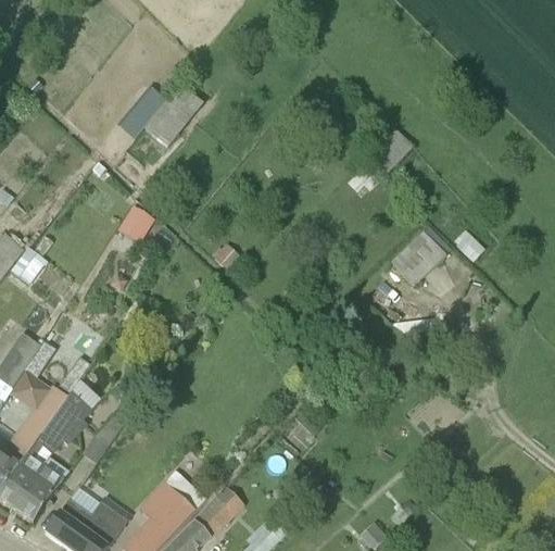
[(135,137),(169,99),(153,84),(118,122),(135,137)]
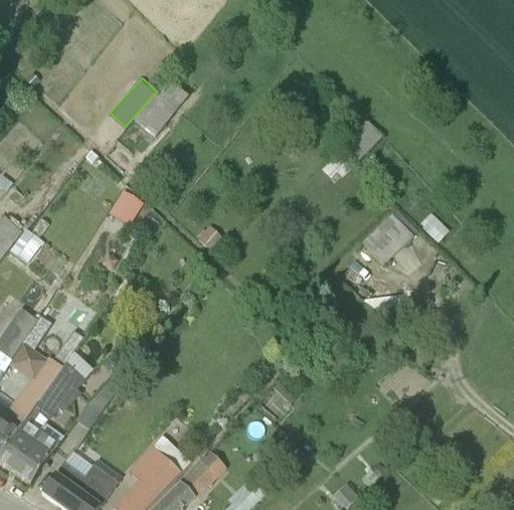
[(139,118),(158,134),(188,98),(169,81),(139,118)]
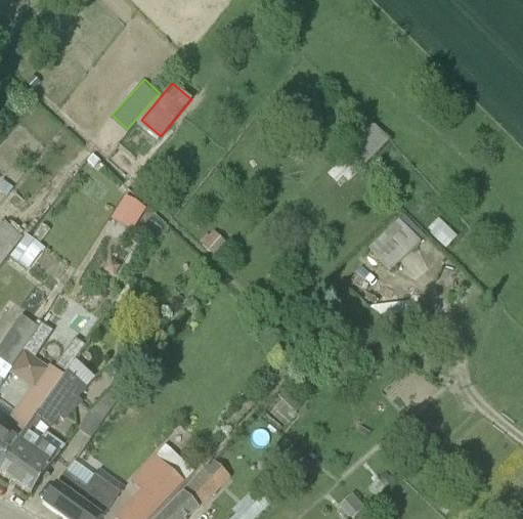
[(349,143),(365,162),(391,138),(376,121),(349,143)]
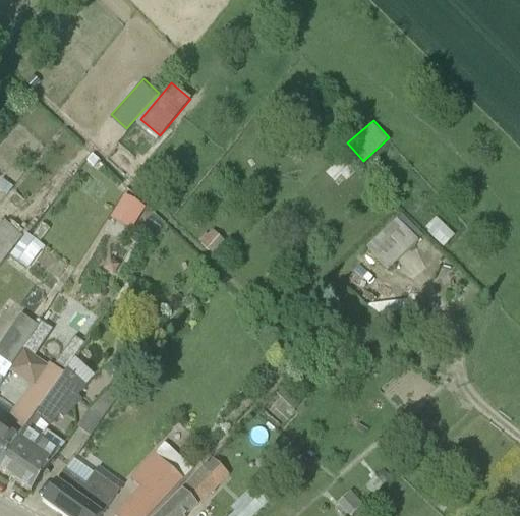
[(114,208),(129,218),(138,203),(123,192),(114,208)]
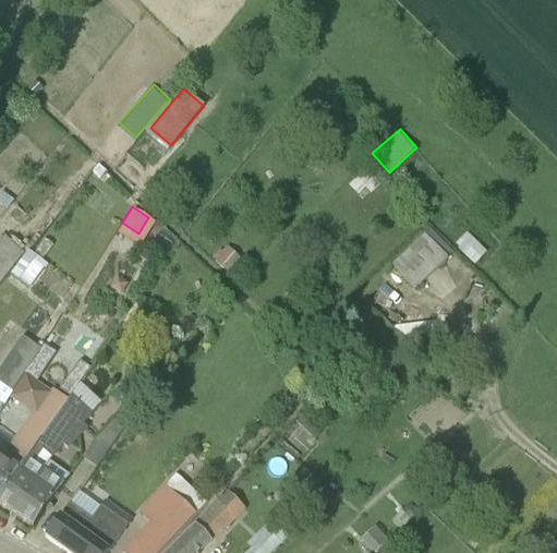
[(392,262),(415,286),(448,255),(453,250),(431,225),(392,262)]
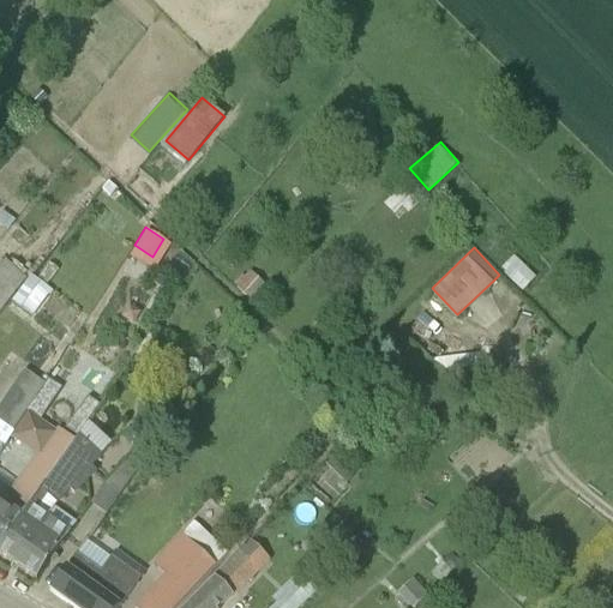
[(527,286),(538,271),(514,254),(504,268),(527,286)]
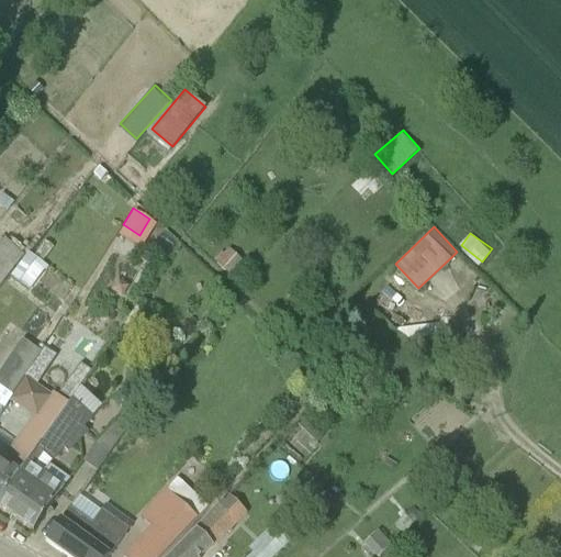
[(0,282),(24,252),(6,234),(0,241),(0,282)]
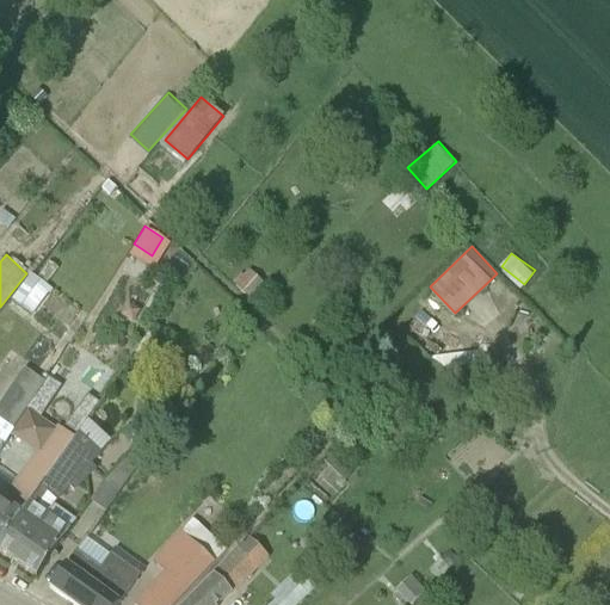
[(252,297),(266,282),(250,265),(244,271),(241,269),(233,278),(252,297)]
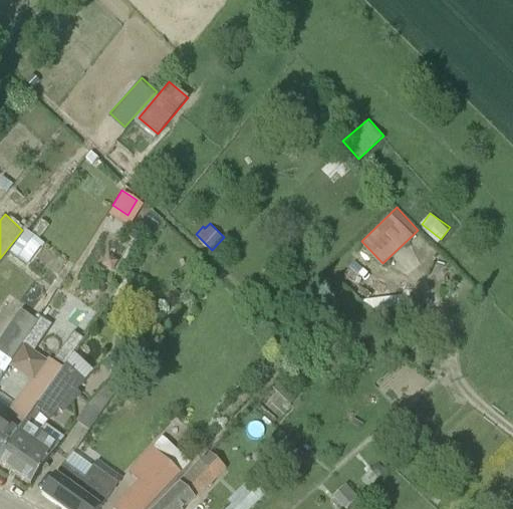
[(28,260),(46,238),(28,225),(11,247),(28,260)]
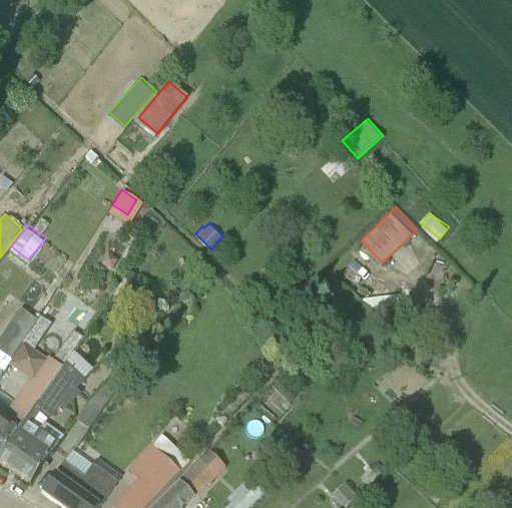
[(0,341),(0,348),(12,357),(34,323),(20,313),(0,341)]
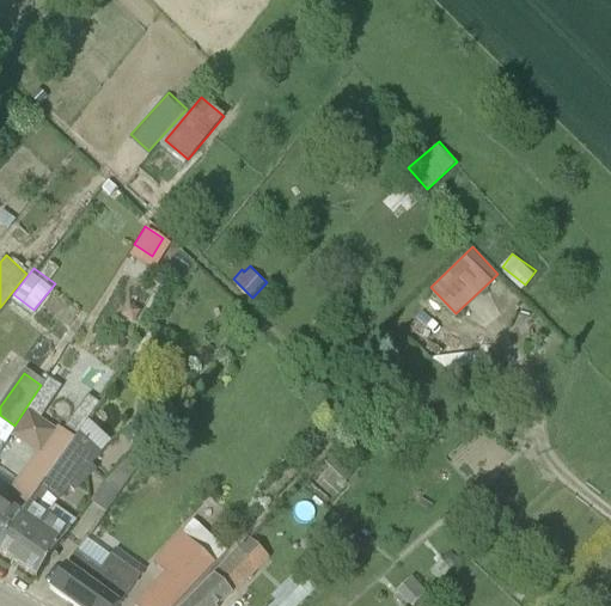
[(90,497),(105,508),(175,411),(157,398),(130,427),(141,435),(127,457),(126,455),(103,479),(90,497)]
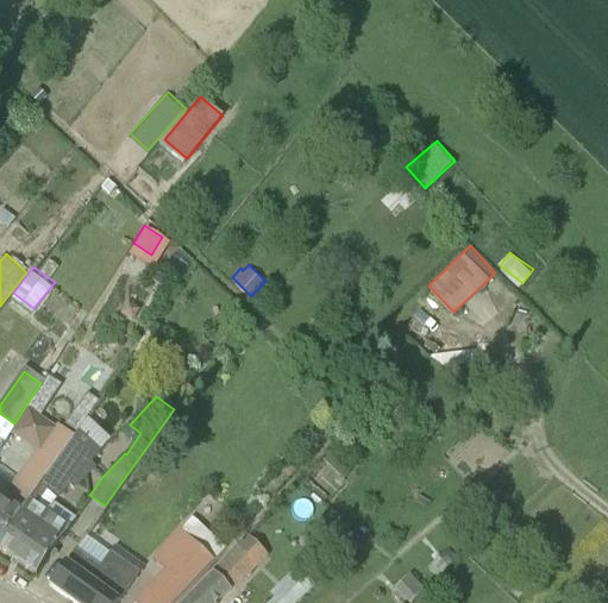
[(55,500),(60,494),(70,483),(74,487),(96,463),(92,459),(101,450),(77,427),(83,419),(76,413),(68,424),(77,429),(62,450),(20,508),(14,517),(55,546),(70,525),(66,521),(73,512),(55,500)]
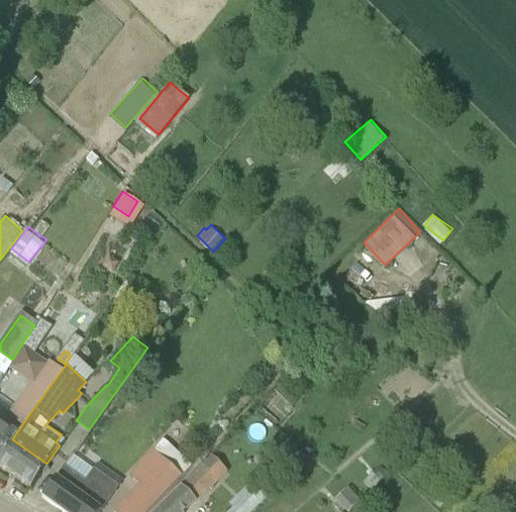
[(33,382),(31,380),(23,391),(22,390),(2,420),(17,431),(53,382),(40,373),(33,382)]
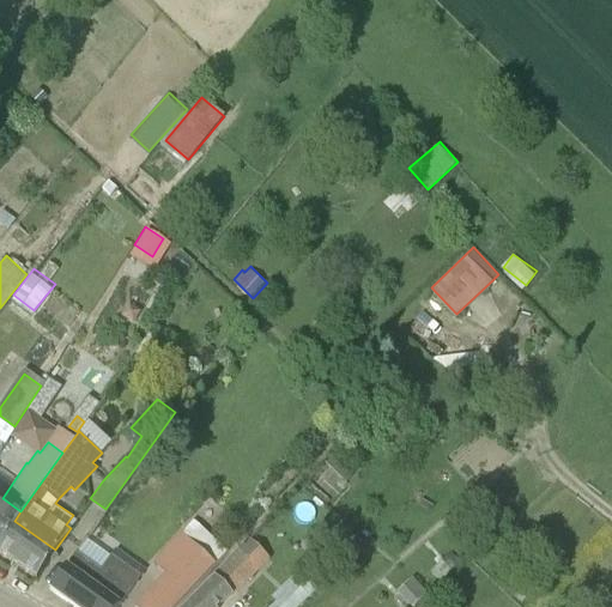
[(0,540),(14,521),(20,511),(2,498),(0,496),(0,540)]
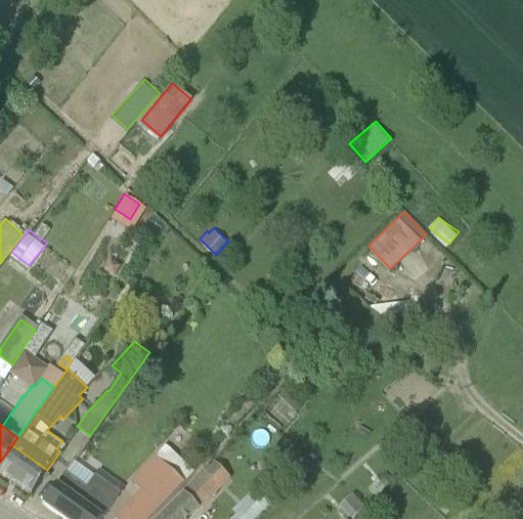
[(145,518),(182,480),(192,469),(165,443),(132,478),(142,487),(116,516),(119,518),(145,518)]
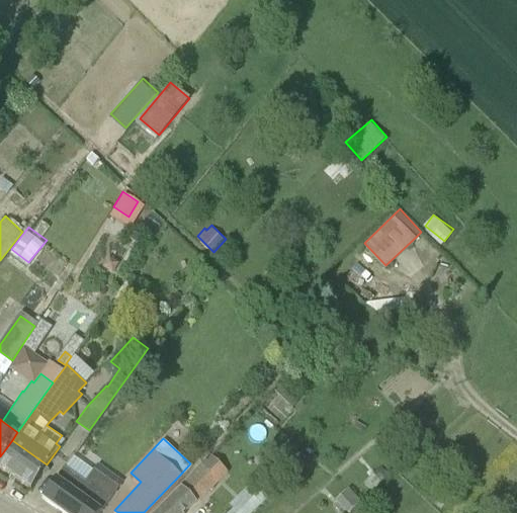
[(0,465),(30,487),(47,464),(12,440),(0,456),(0,465)]
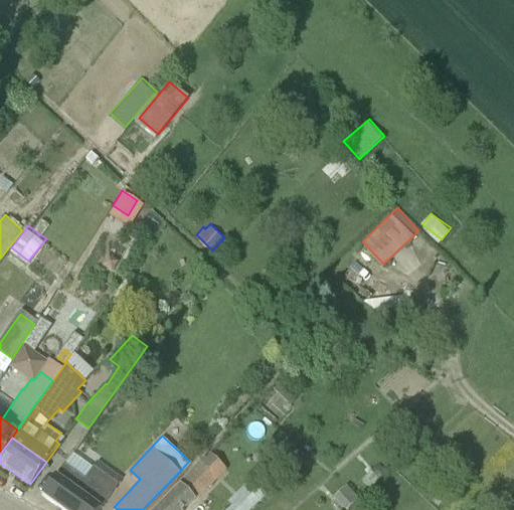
[(64,462),(42,493),(65,509),(97,509),(122,476),(98,458),(84,477),(64,462)]
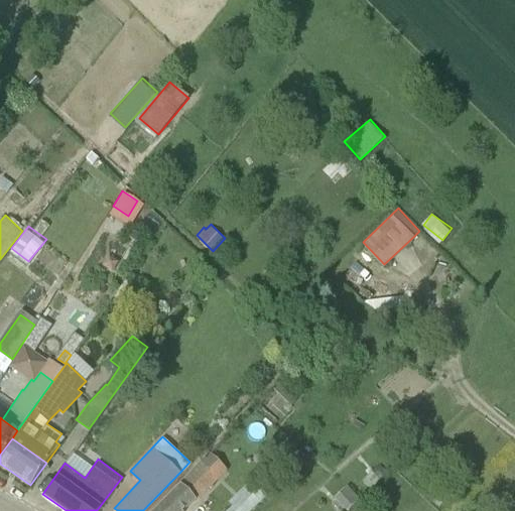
[(181,510),(217,475),(203,461),(202,460),(152,510),(181,510)]
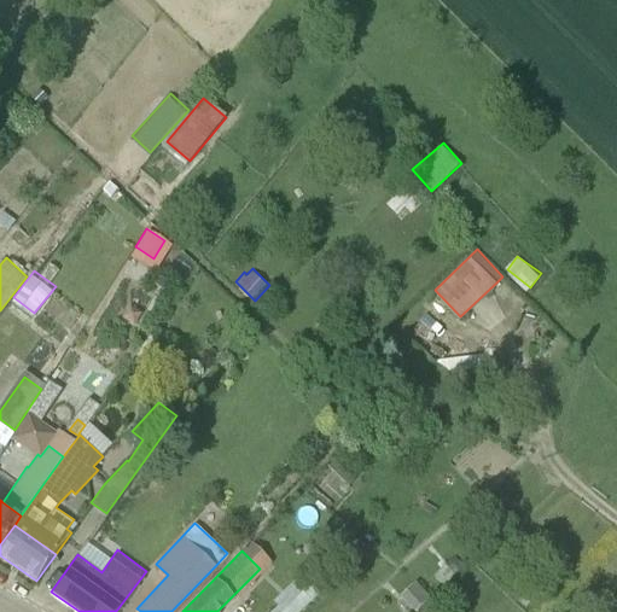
[(434,572),(444,583),(464,564),(454,554),(434,572)]
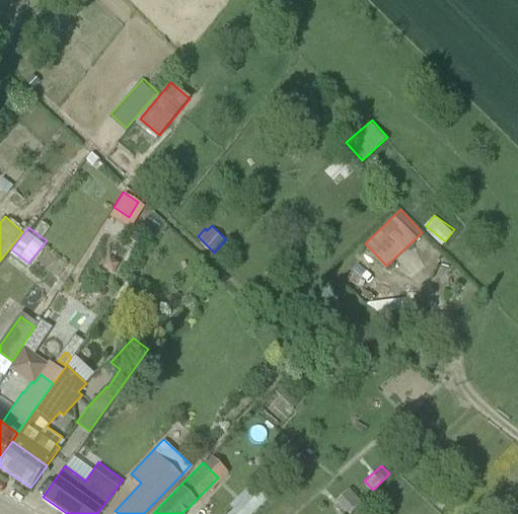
[(239,513),(248,513),(281,483),(269,469),(232,506),(237,511),(239,513)]
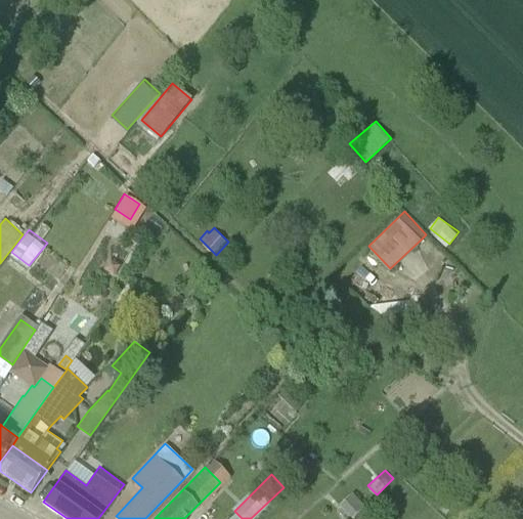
[(342,502),(354,515),(367,504),(355,490),(342,502)]
